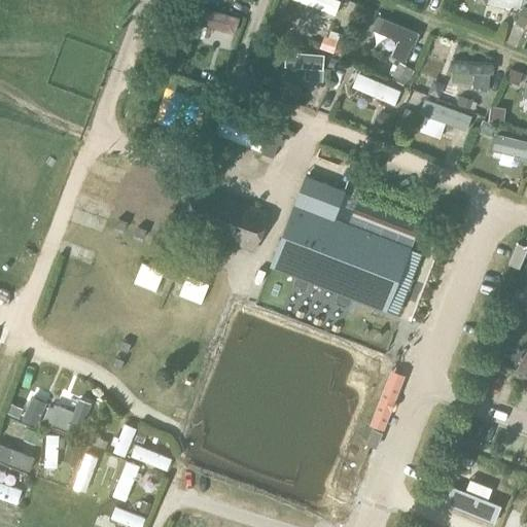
[(304,0),(304,7),(320,9),(318,20),(336,22),(337,11),(340,12),(341,0),(304,0)]
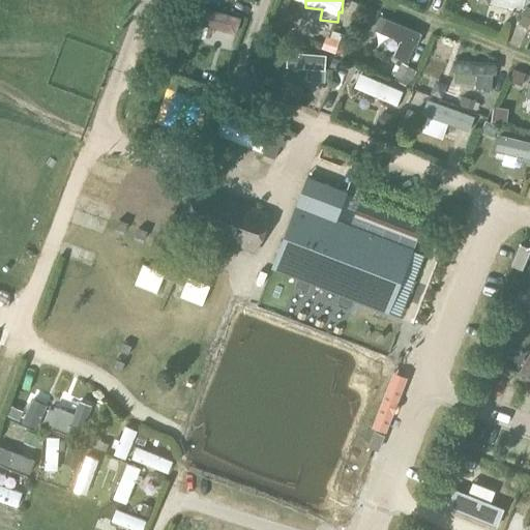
[(520,0),(482,0),(482,2),(519,15),(524,1),(520,0)]
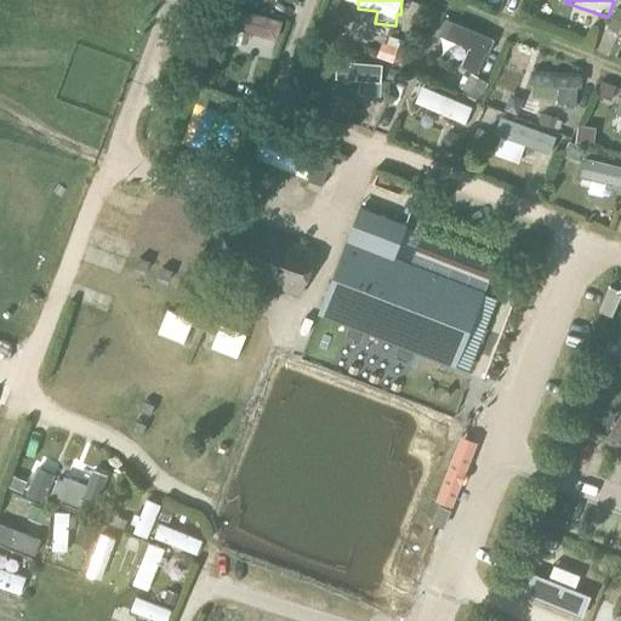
[(494,40),(446,20),(439,36),(469,50),(462,67),(479,74),(494,40)]
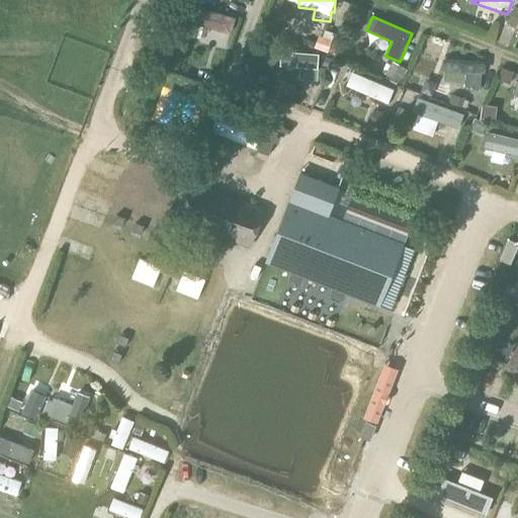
[(209,48),(210,37),(233,39),(234,27),(194,24),(193,46),(204,47),(209,48)]
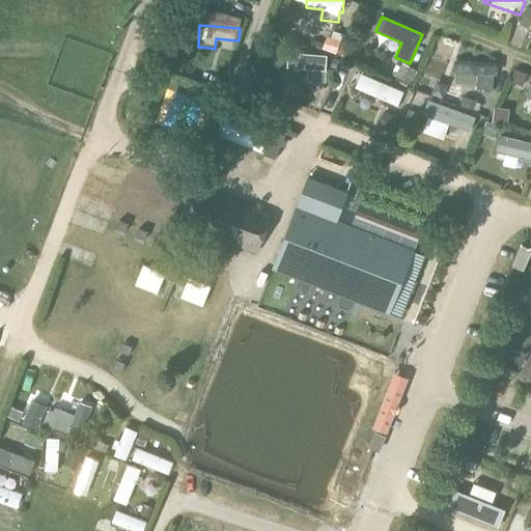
[(326,56),(287,53),(286,65),(308,67),(307,80),(324,81),(326,56)]
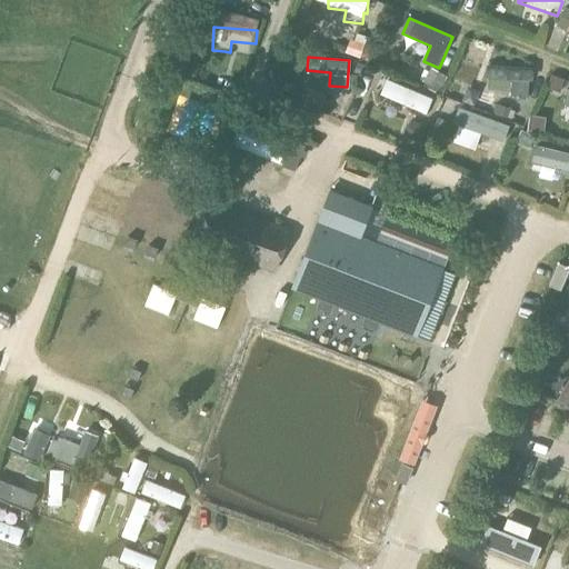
[(527,98),(528,80),(530,80),(530,68),(489,65),(487,89),(511,90),(510,97),(527,98)]
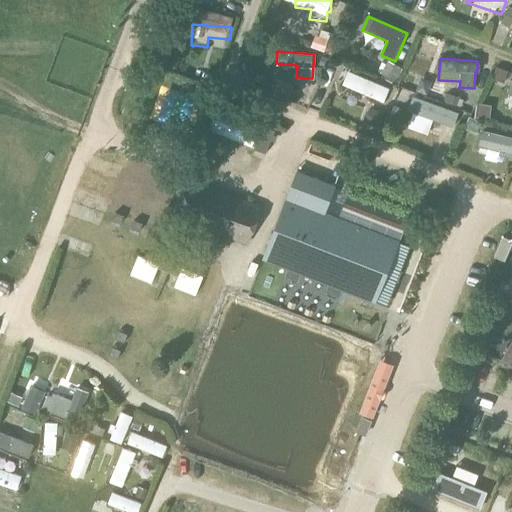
[(340,84),(382,102),(389,88),(346,70),(340,84)]
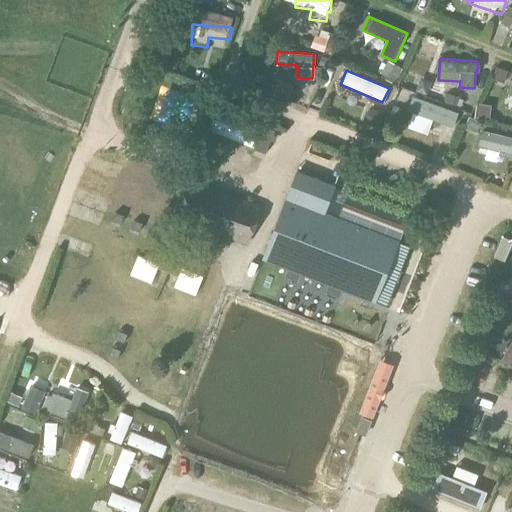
[(414,98),(409,111),(452,125),(456,113),(414,98)]
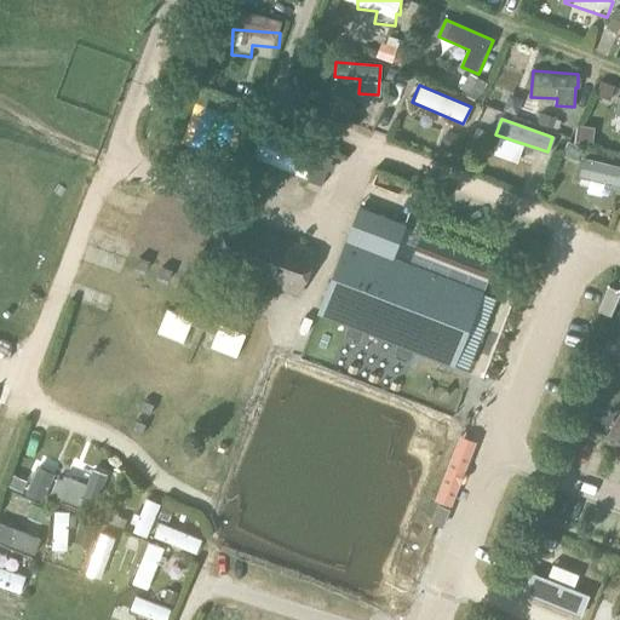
[(499,139),(494,151),(538,167),(543,154),(499,139)]
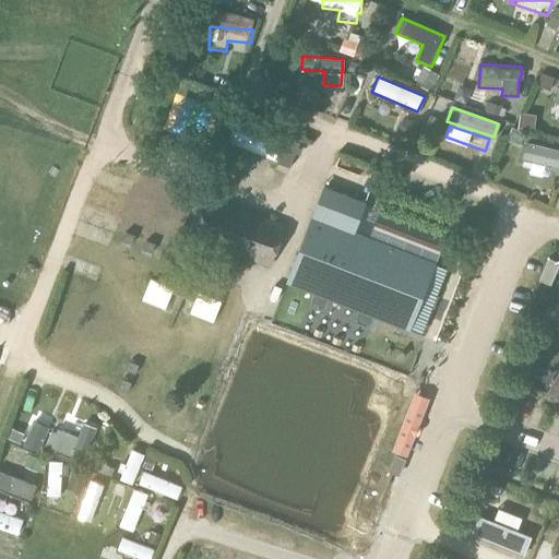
[(558,151),(526,143),(523,151),(523,159),(546,165),(545,170),(557,173),(558,168),(558,151)]
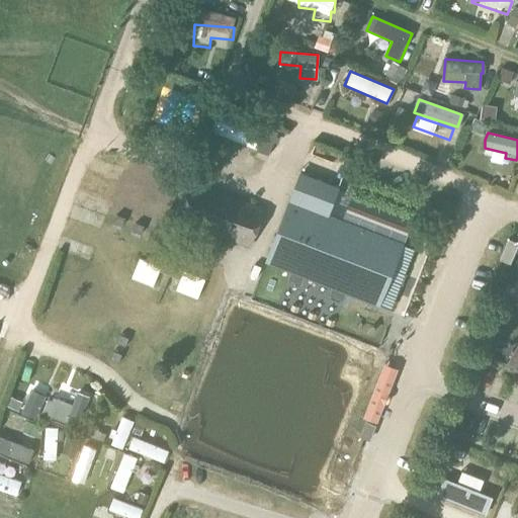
[(0,182),(12,186),(14,176),(0,172),(0,182)]
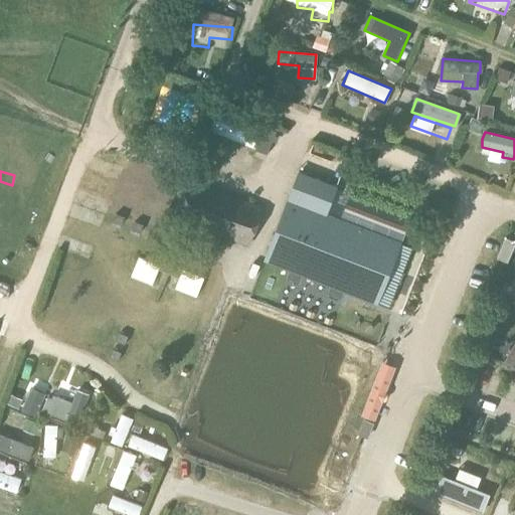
[(397,242),(325,214),(336,187),(299,172),(265,260),(331,286),(328,294),(340,298),(343,290),(373,302),(397,242)]
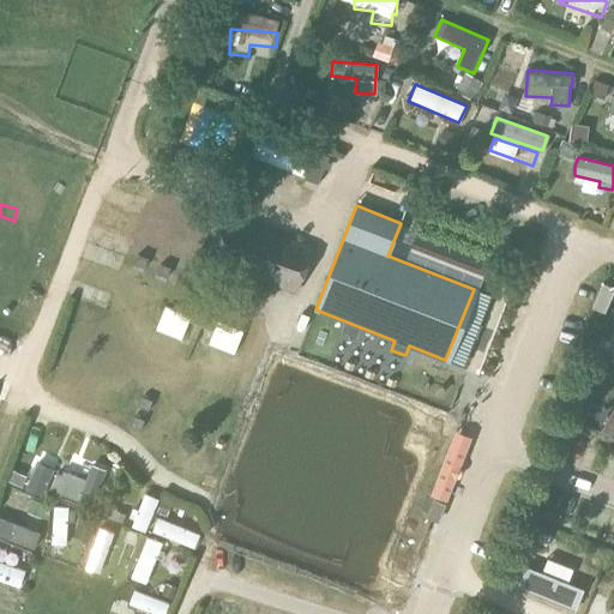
[(227,215),(210,260),(295,293),(312,247),(227,215)]
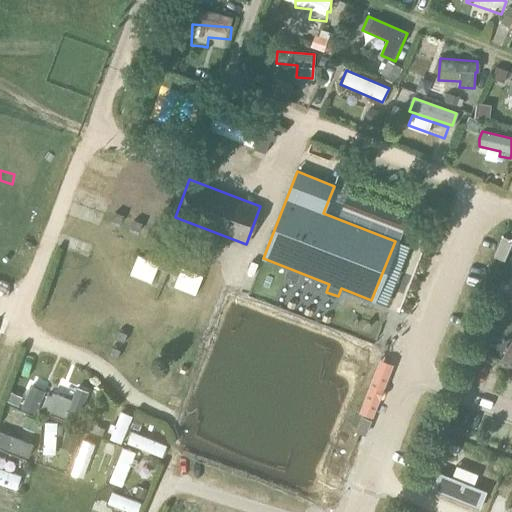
[(511,241),(511,239),(502,236),(493,256),(504,260),(511,241)]
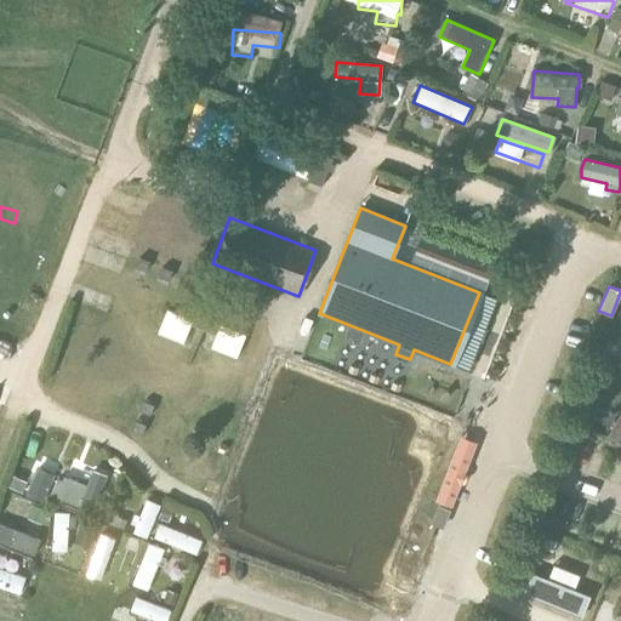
[(152,317),(144,347),(166,353),(175,323),(152,317)]
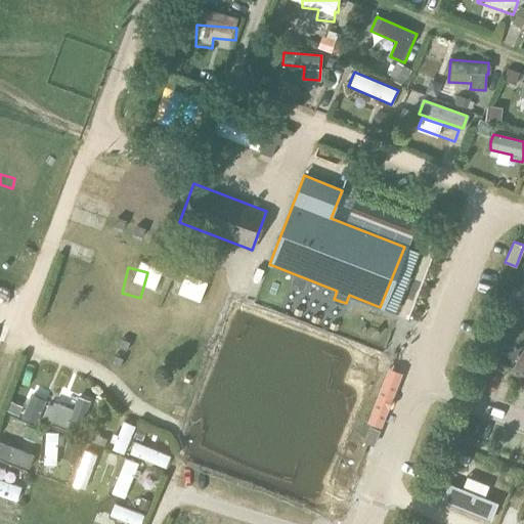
[(187,300),(189,287),(177,284),(175,297),(187,300)]
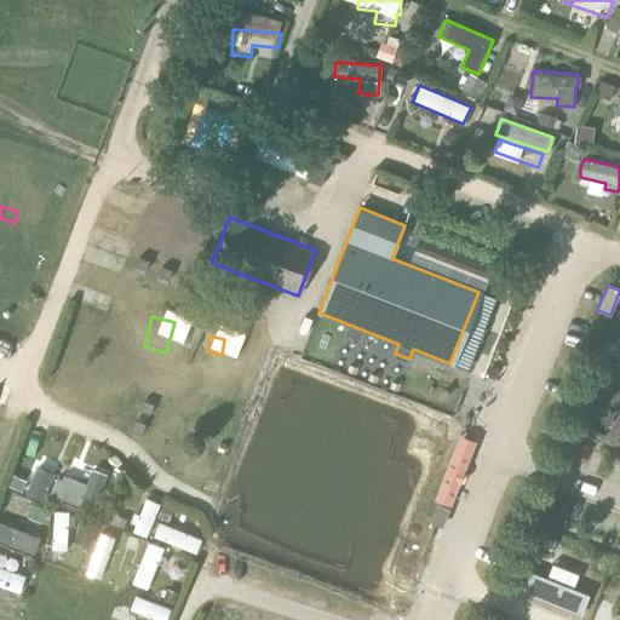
[(619,407),(604,436),(619,442),(619,407)]
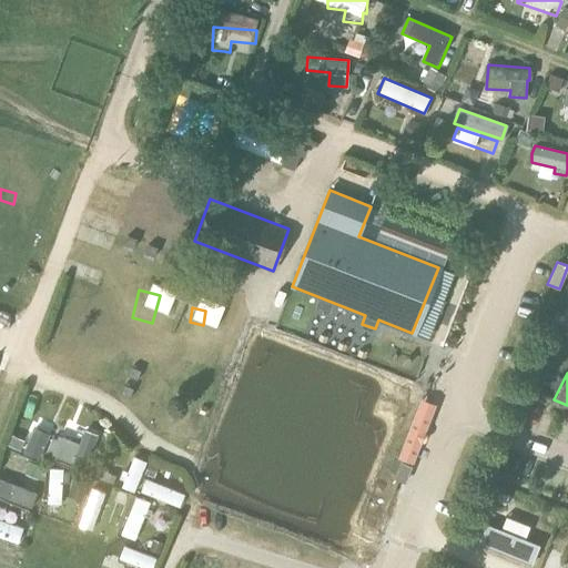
[(165,385),(163,399),(178,402),(180,387),(165,385)]
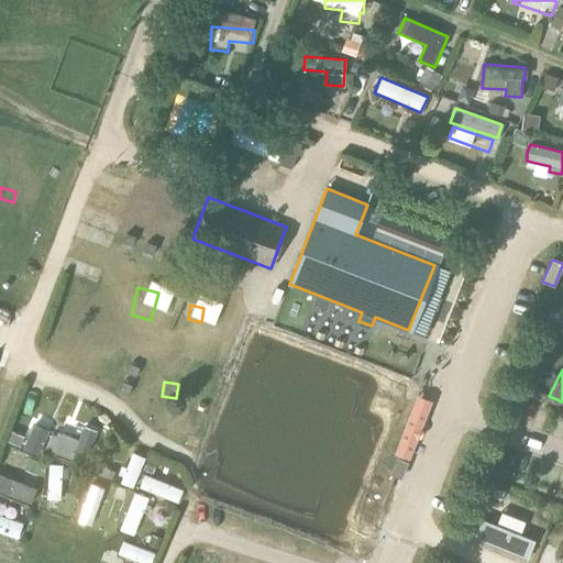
[(31,420),(23,439),(28,441),(24,450),(39,456),(55,420),(42,414),(37,423),(31,420)]
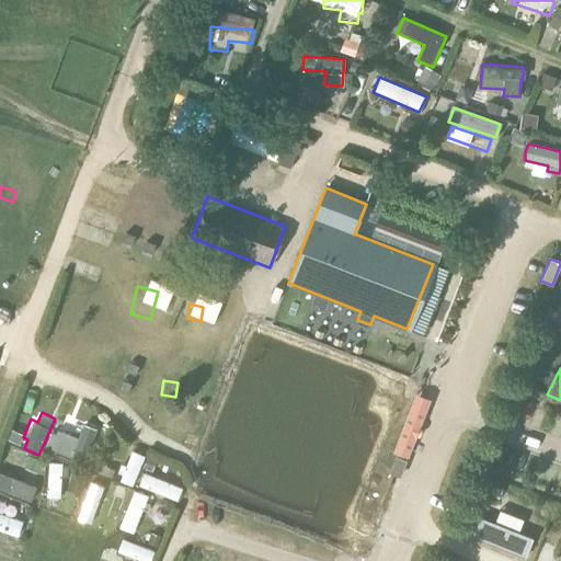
[(83,462),(95,433),(83,427),(78,439),(57,431),(56,435),(52,434),(45,449),(54,453),(54,451),(83,462)]
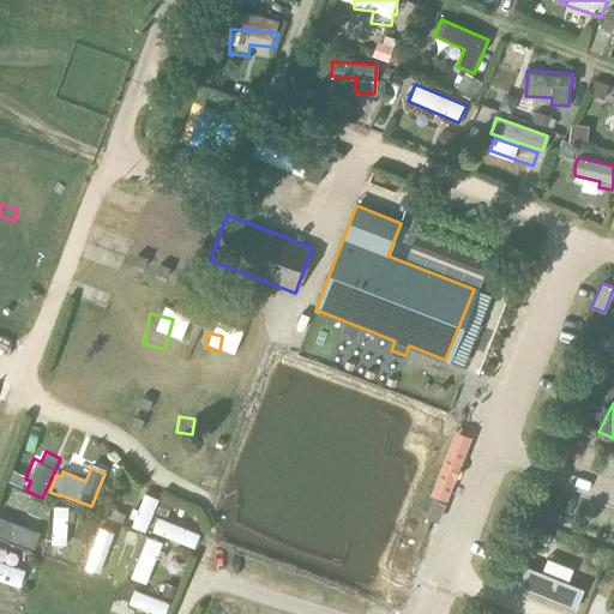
[(145,495),(131,527),(144,533),(157,500),(145,495)]
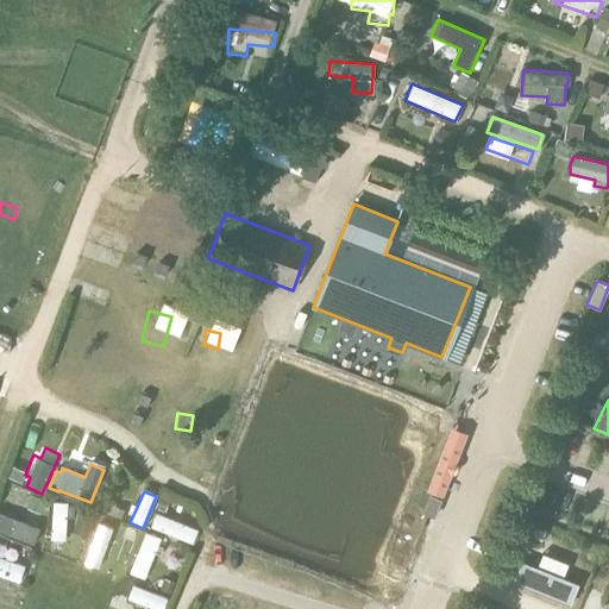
[(62,503),(50,535),(62,539),(74,508),(62,503)]
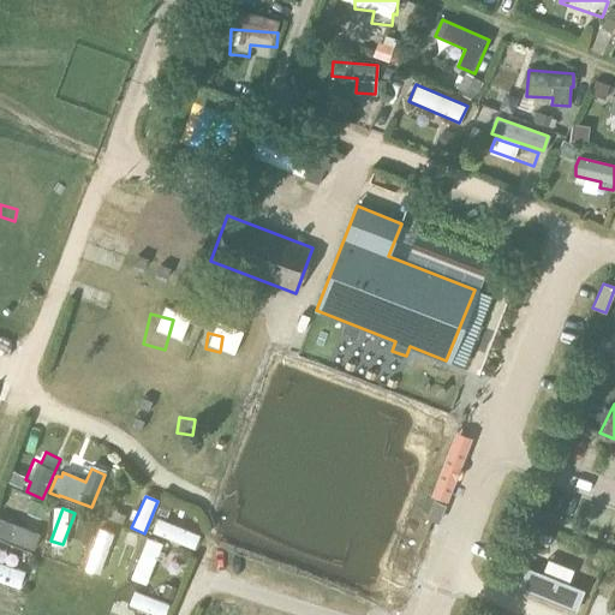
[(197,535),(159,518),(153,532),(192,548),(197,535)]
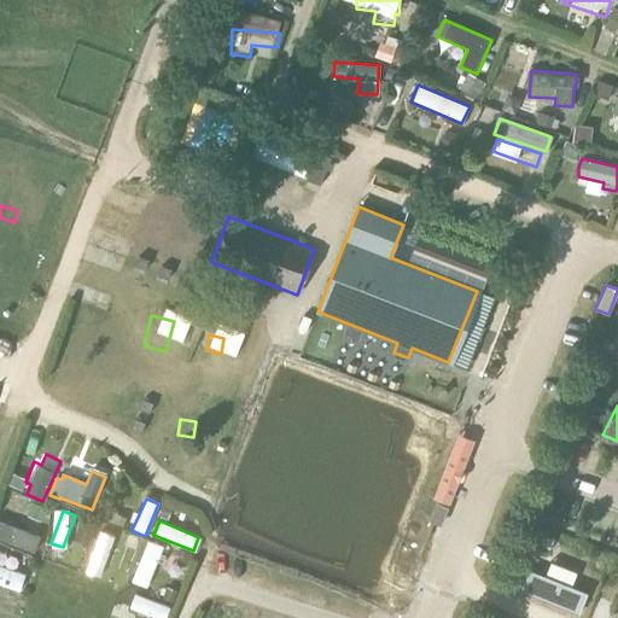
[(0,523),(0,538),(29,551),(35,537),(0,523)]
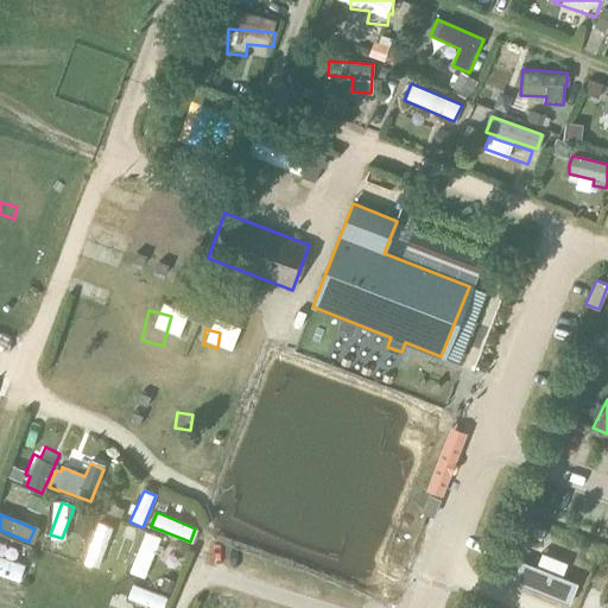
[(145,533),(130,572),(144,577),(154,552),(159,555),(162,548),(157,546),(160,539),(145,533)]
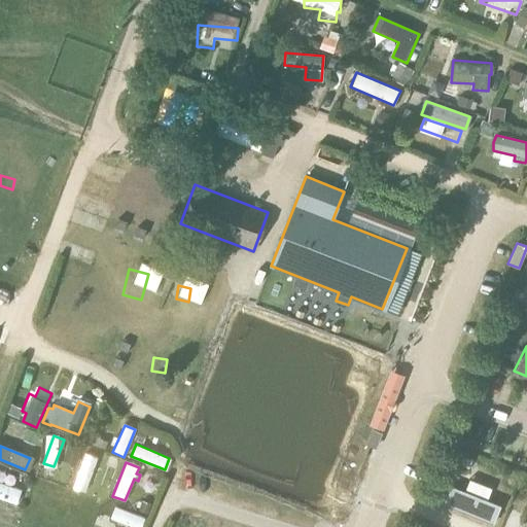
[(5,496),(18,500),(22,491),(16,489),(19,485),(10,483),(9,487),(0,484),(0,500),(3,502),(5,496)]
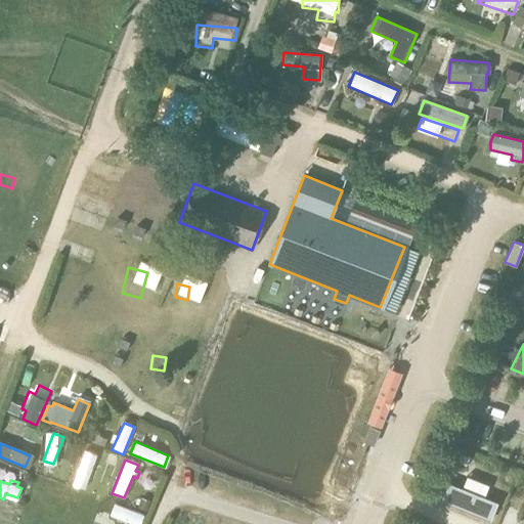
[(448,484),(441,501),(489,522),(496,504),(448,484)]
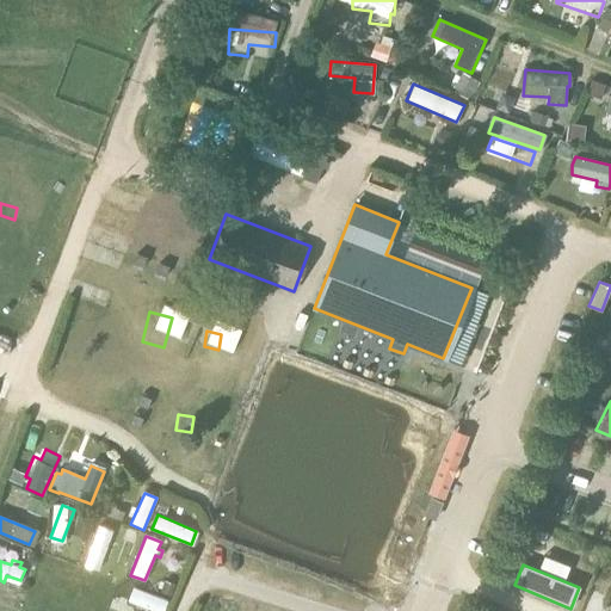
[(162,610),(167,600),(133,587),(127,600),(153,610),(162,610)]
